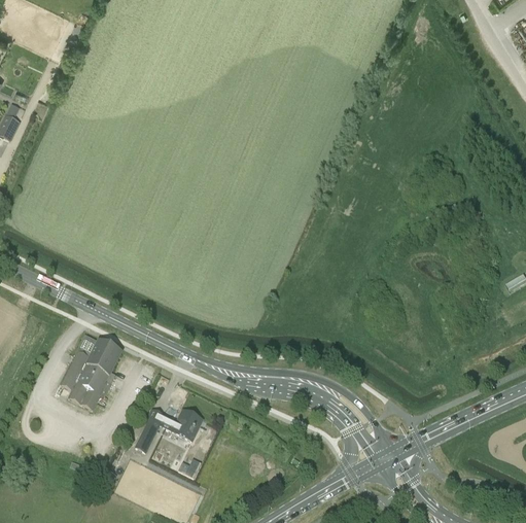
[(66,50),(61,62),(69,66),(74,55),(66,50)]
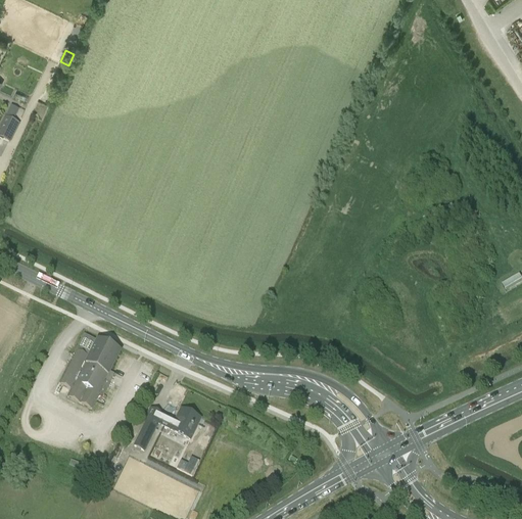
[(0,126),(0,134),(10,140),(19,121),(12,118),(15,110),(17,106),(11,103),(7,110),(6,113),(0,126)]
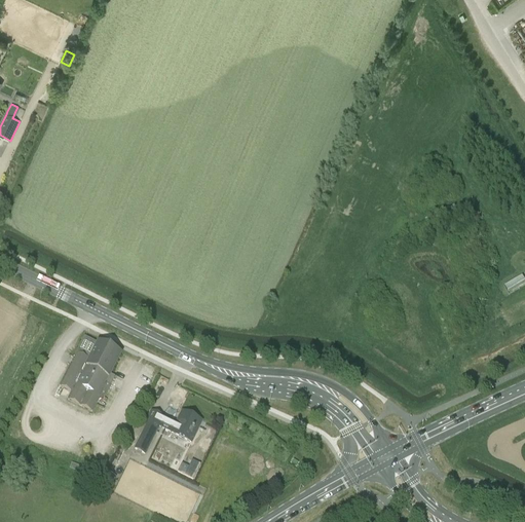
[(509,287),(524,277),(524,273),(523,271),(505,281),(509,287)]
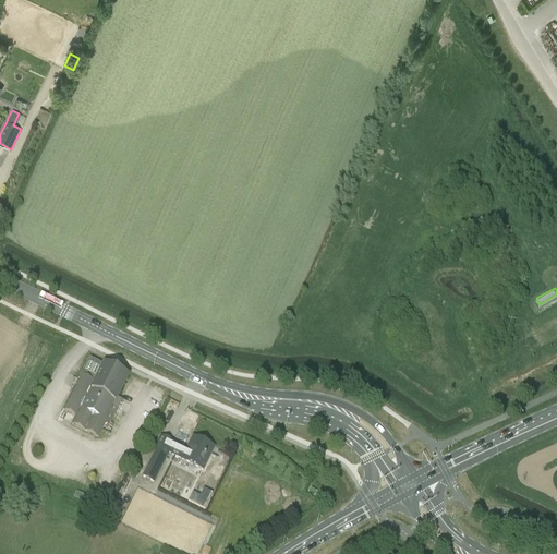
[(110,420),(113,413),(122,397),(117,394),(128,372),(105,360),(104,362),(88,354),(80,374),(63,407),(76,413),(72,421),(98,434),(106,418),(110,420)]
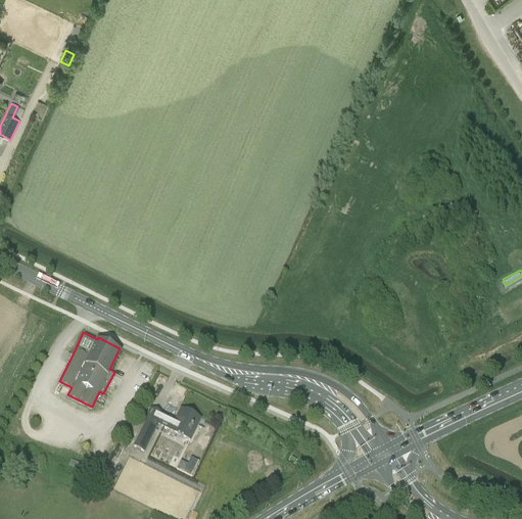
[(191,436),(201,416),(181,406),(175,419),(162,414),(163,412),(150,405),(143,420),(144,421),(133,443),(145,449),(158,421),(191,436)]
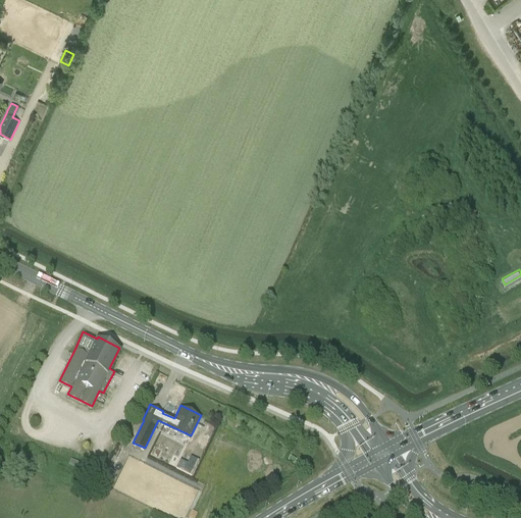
[(119,469),(124,459),(118,456),(113,466),(119,469)]
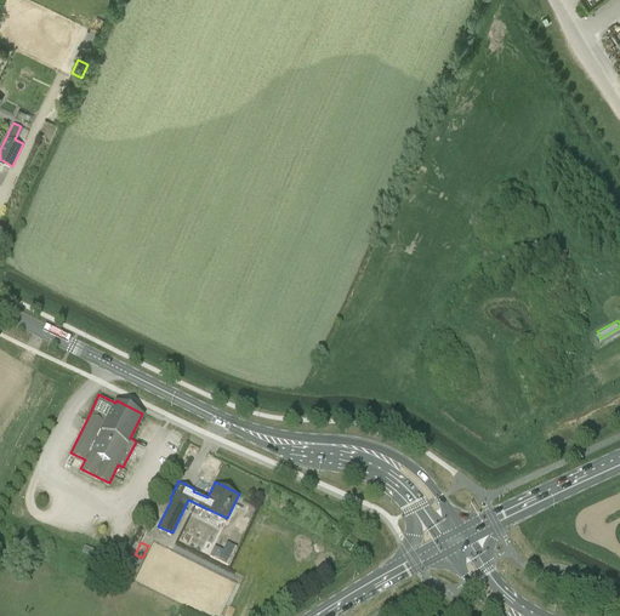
[(97,548),(85,543),(83,549),(95,554),(97,548)]
